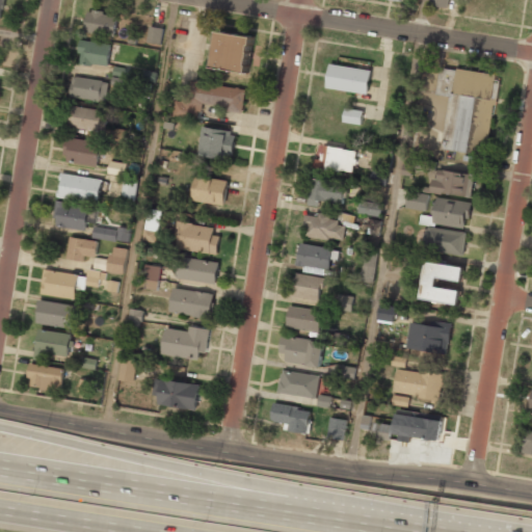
[(115,35),(116,14),(87,11),(85,34),(115,35)]
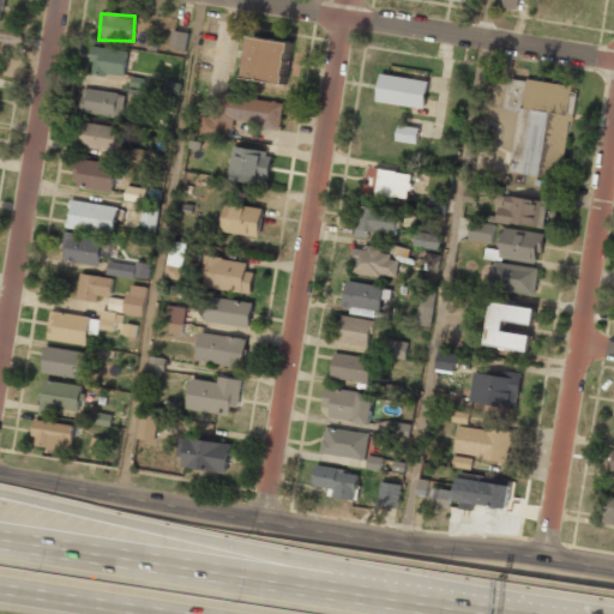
[(186,50),(190,32),(174,30),(170,48),(186,50)]
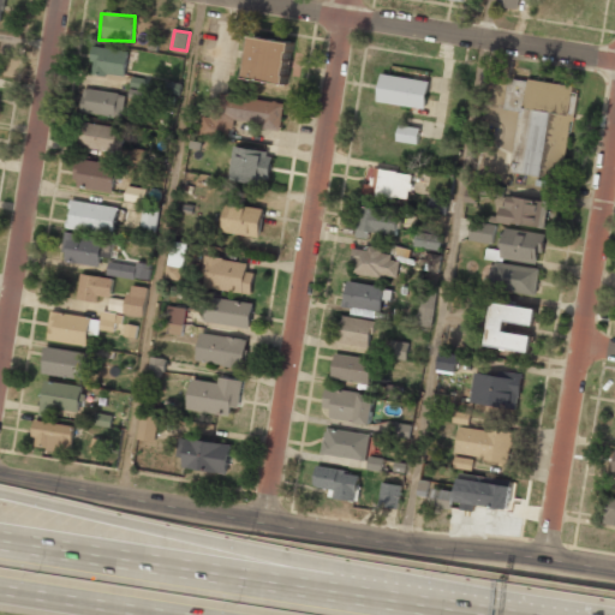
[(246,77),(286,83),(293,43),(252,37),(246,77)]
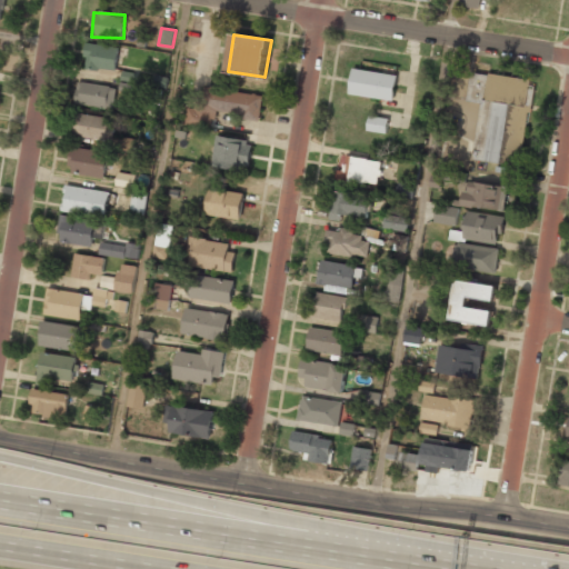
[(119,48),(88,42),(83,67),(116,72),(119,48)]
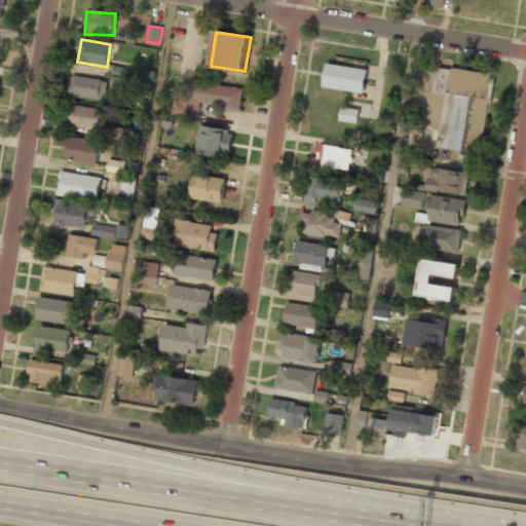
[(323,86),(364,94),(368,70),(327,63),(323,86)]
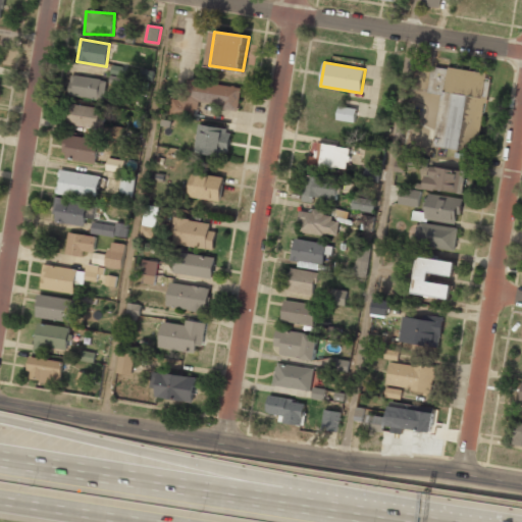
[(440,94),(433,146),(459,150),(461,136),(480,139),(486,96),(483,96),(486,73),(432,65),(428,93),(440,94)]
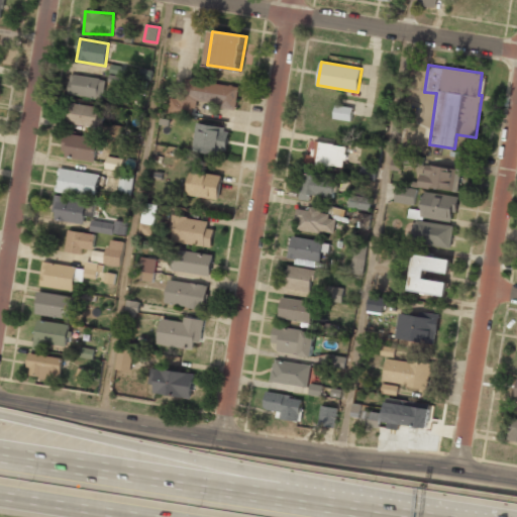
[(139,77),(149,79),(150,71),(140,69),(139,77)]
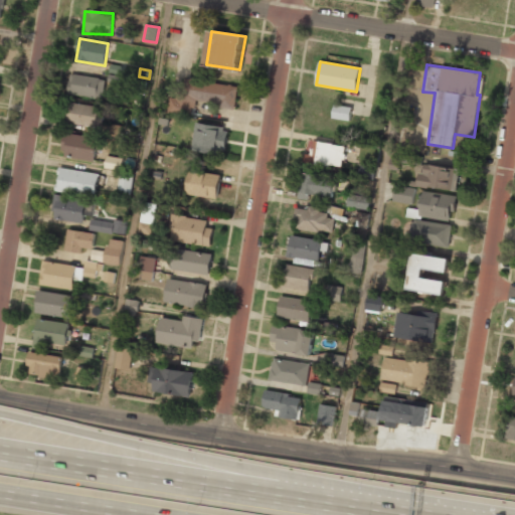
[(107,79),(71,73),(67,93),(103,100),(107,79)]
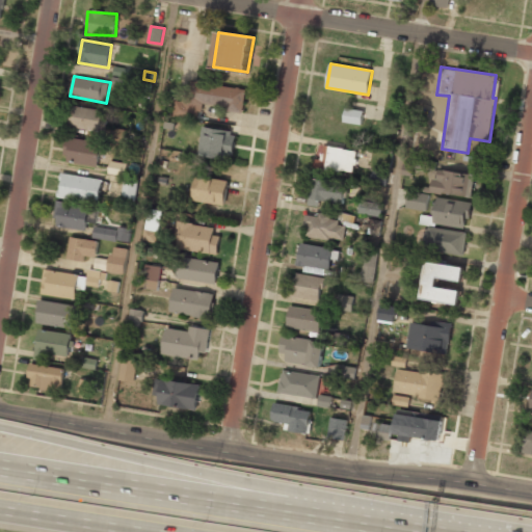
[(174,116),(200,120),(202,106),(243,111),(246,89),(191,81),(189,95),(183,94),(182,102),(176,101),(174,116)]
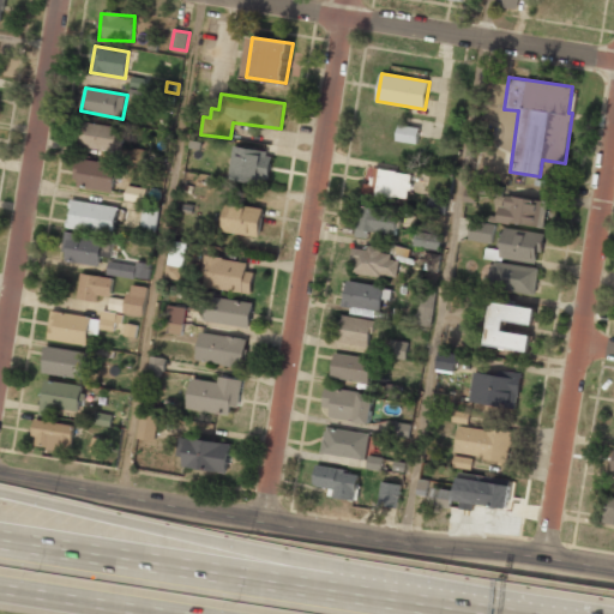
[(78,144),(121,154),(126,130),(83,120),(78,144)]
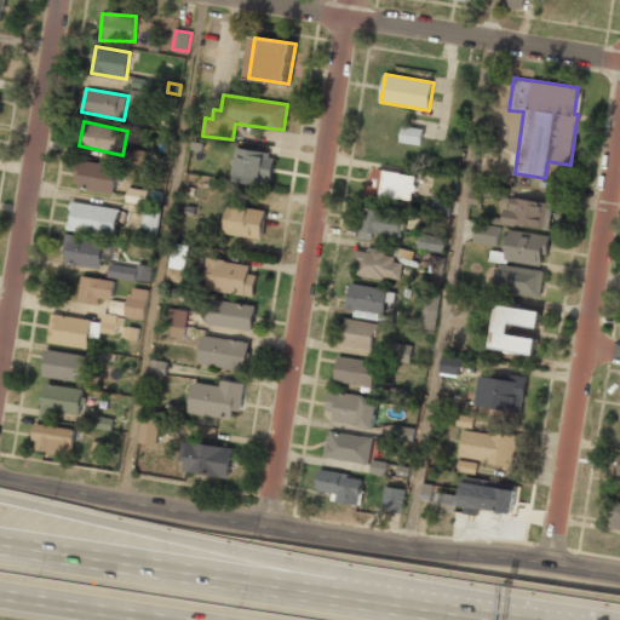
[(400,142),(422,145),(424,130),(402,126),(400,142)]
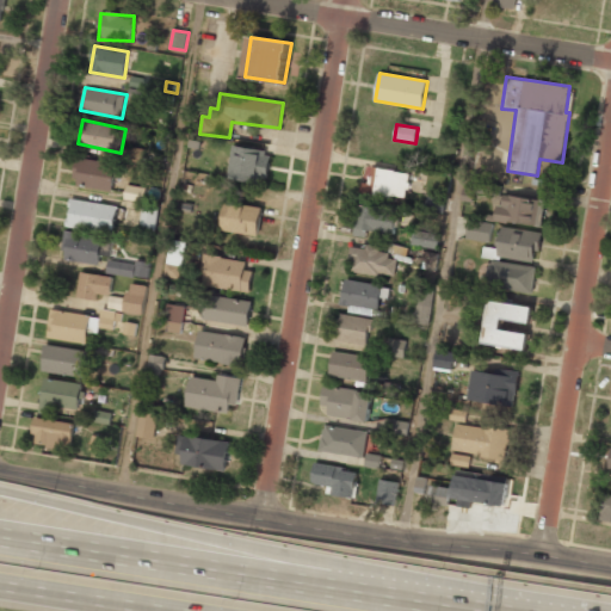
[(272,153),(232,146),(227,177),(266,184),(272,153)]
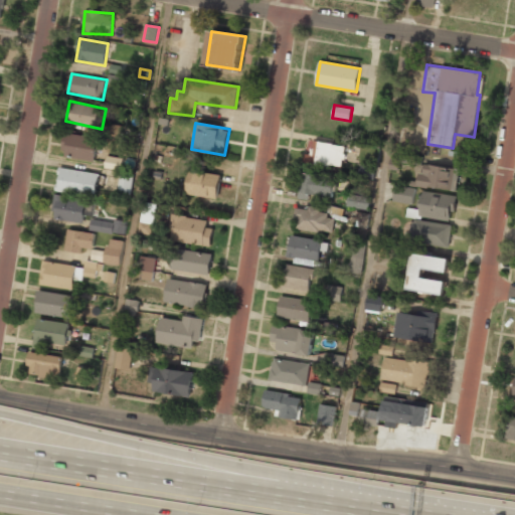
[(107,137),(119,138),(121,126),(109,124),(107,137)]
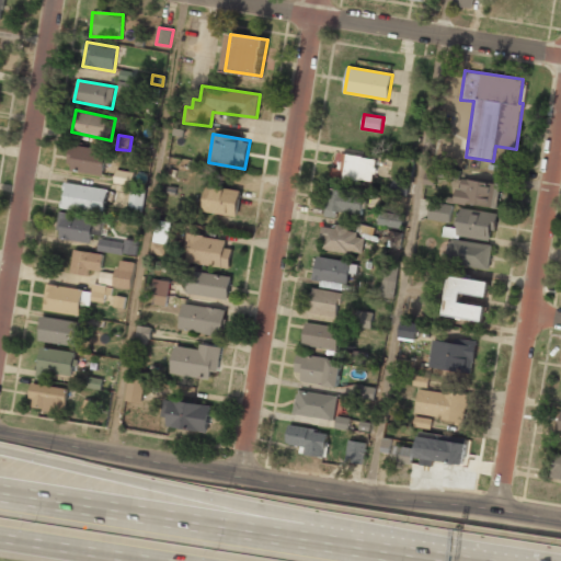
[(104,176),(110,151),(72,144),(68,169),(104,176)]
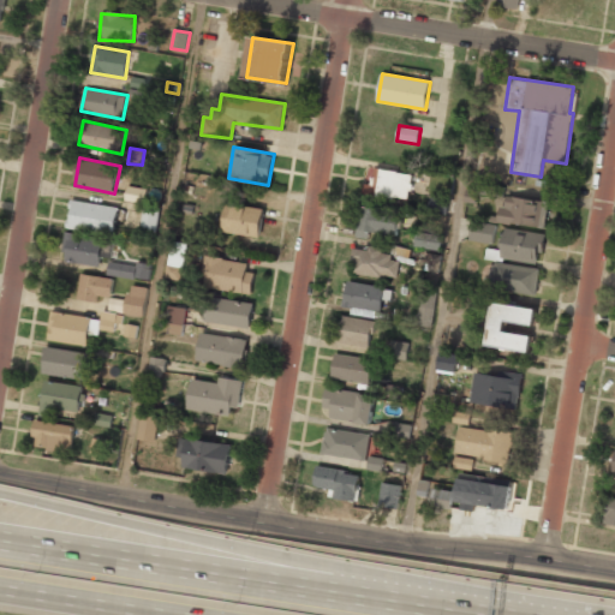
[(410,199),(412,173),(374,169),(372,185),(364,184),(363,195),(410,199)]
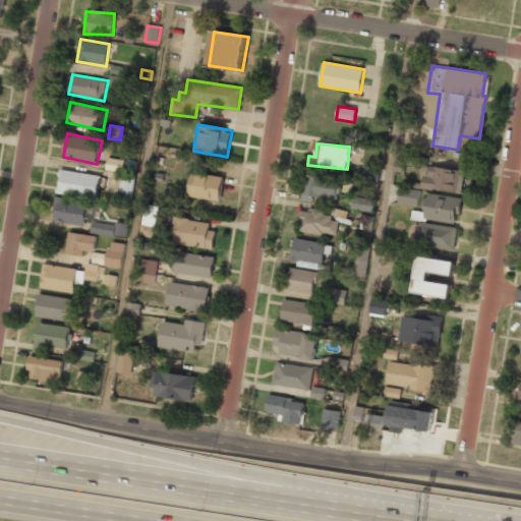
[(106,170),(122,173),(125,161),(108,158),(106,170)]
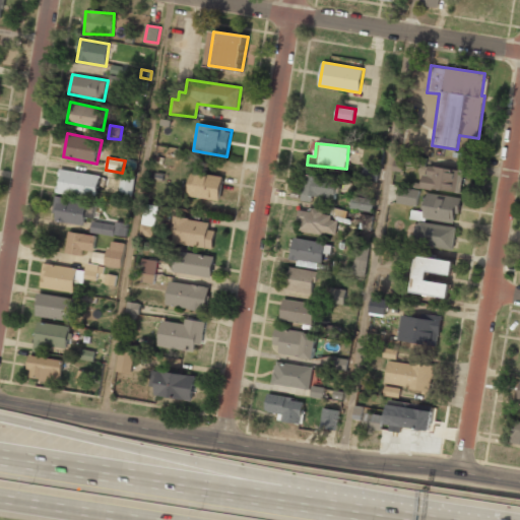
[(420,187),(460,194),(464,171),(429,165),(427,175),(424,175),(420,187)]
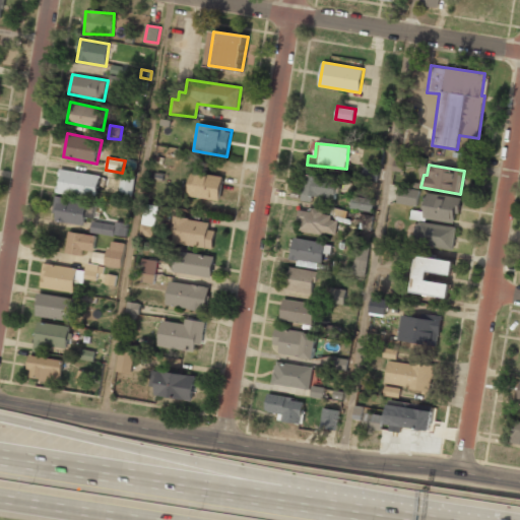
[(365,180),(379,180),(379,167),(365,166),(365,180)]
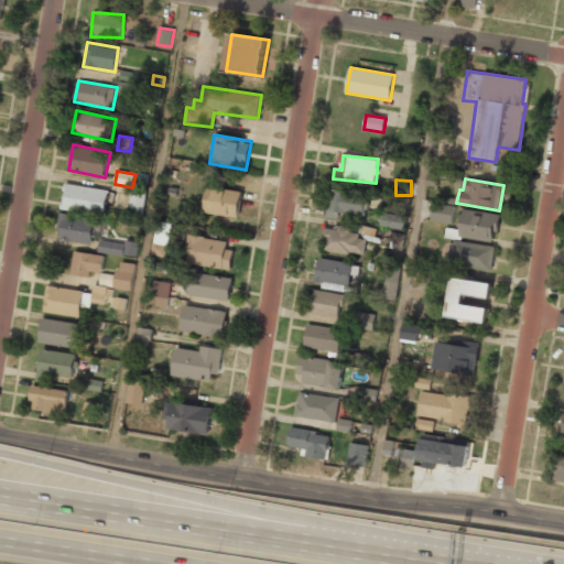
[(106,215),(108,190),(65,184),(63,210),(106,215)]
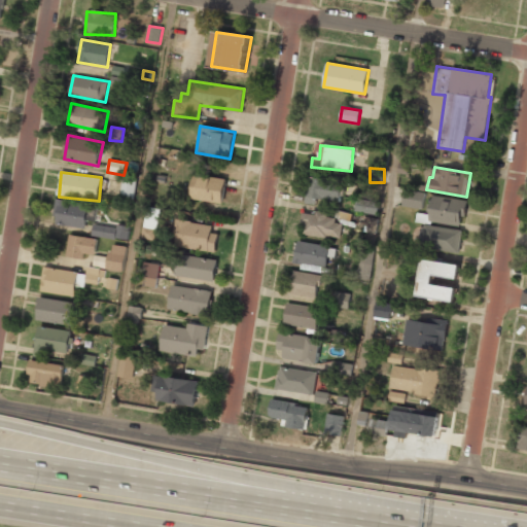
[(226,180),(196,174),(190,198),(222,204),(226,180)]
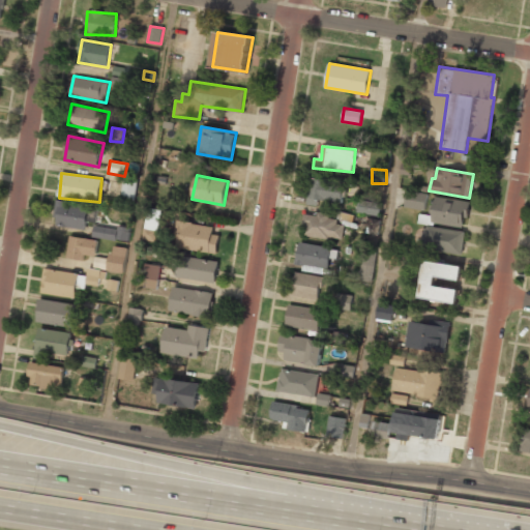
[(121,199),(136,200),(138,178),(123,177),(121,199)]
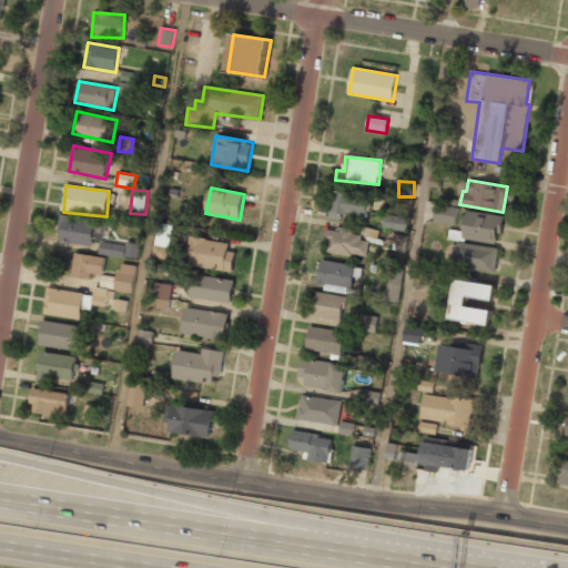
[(330,220),(341,220),(342,215),(368,216),(369,194),(332,192),(330,220)]
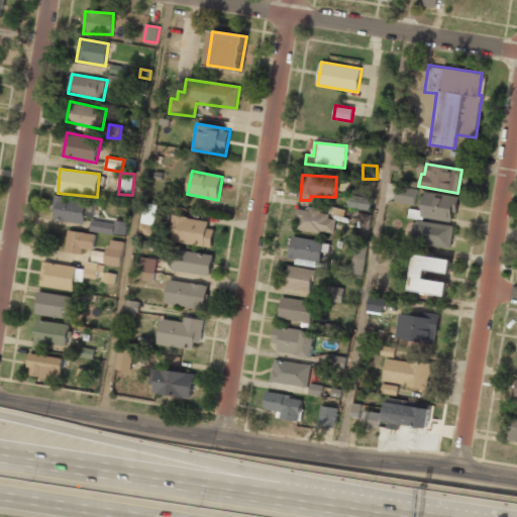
[(420,217),(451,222),(453,213),(456,213),(459,197),(425,191),(420,217)]
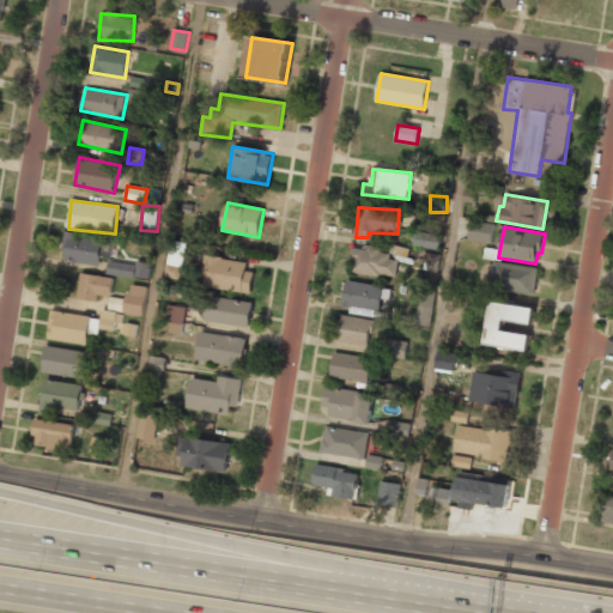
[(62,260),(99,266),(101,255),(111,258),(114,240),(67,231),(62,260)]
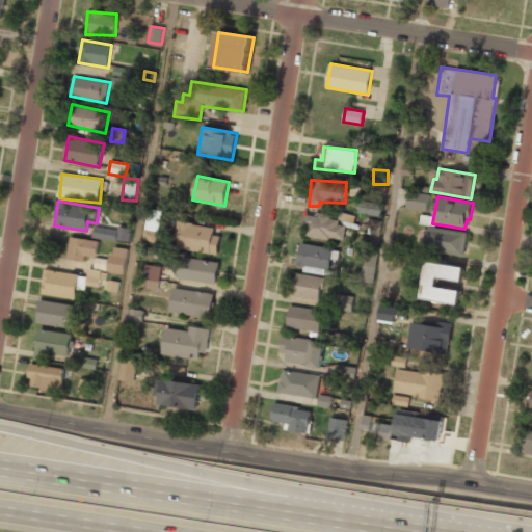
[(156,243),(162,211),(148,209),(142,240),(156,243)]
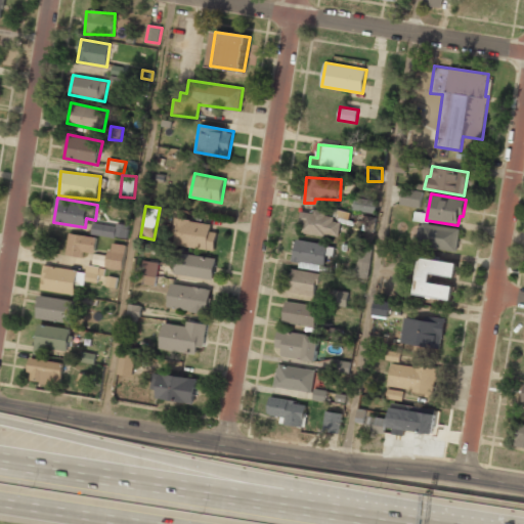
[(341,222),(333,221),(334,214),(302,211),(300,232),(339,237),(341,222)]
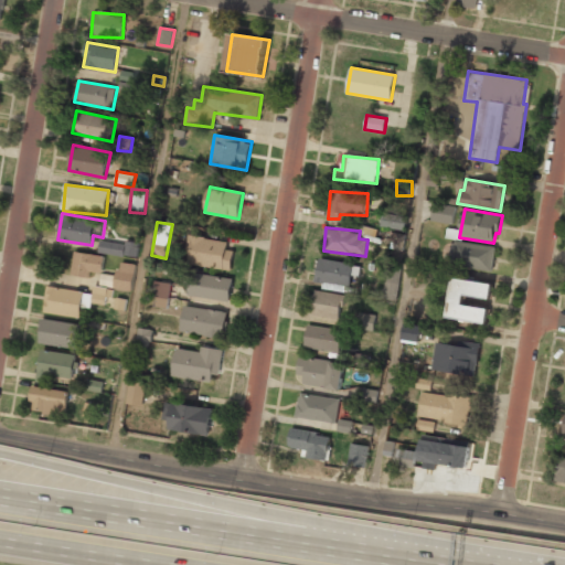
[(234,251),(226,249),(227,242),(192,235),(187,263),(231,272),(234,251)]
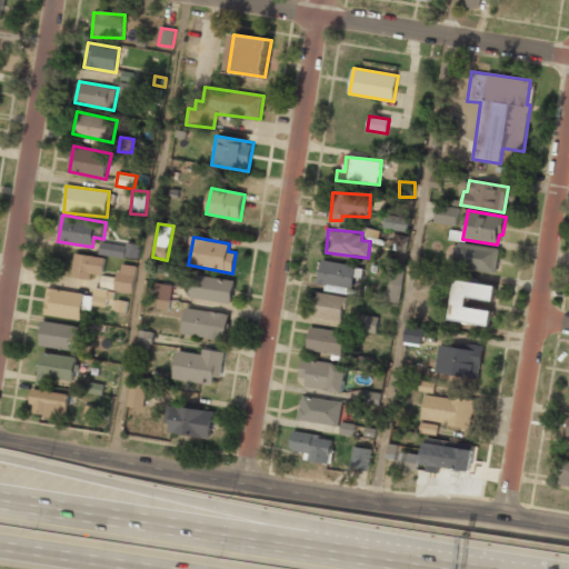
[(99,253),(137,260),(139,247),(101,240),(99,253)]
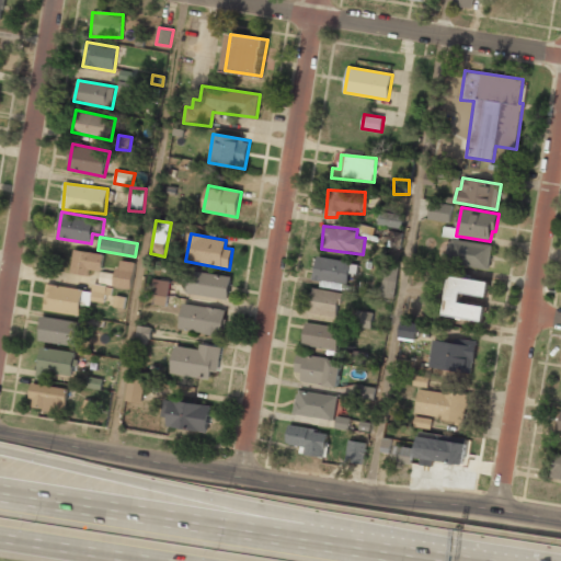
[(492,244),(450,240),(447,264),(490,268),(492,244)]
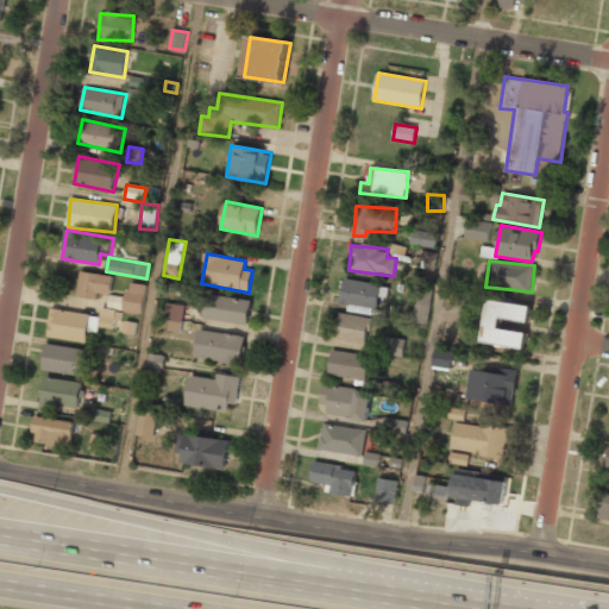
[(111,295),(112,275),(80,272),(77,297),(99,299),(100,294),(111,295)]
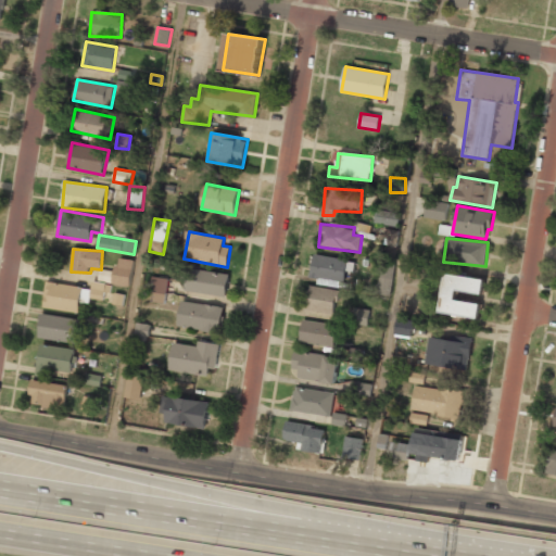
[(344,281),(345,270),(354,272),(355,261),(314,255),(311,277),(344,281)]
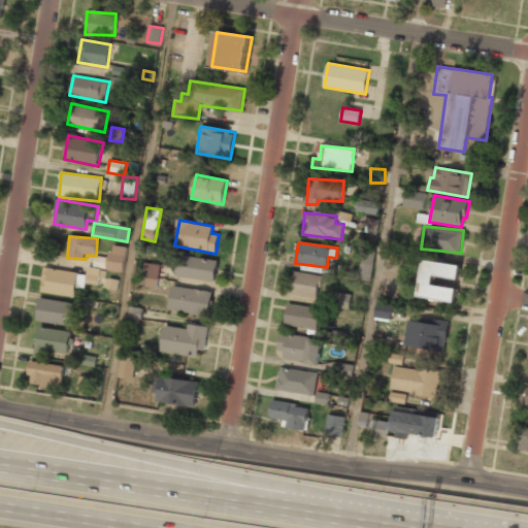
[(127,246),(110,244),(107,270),(124,272),(127,246)]
